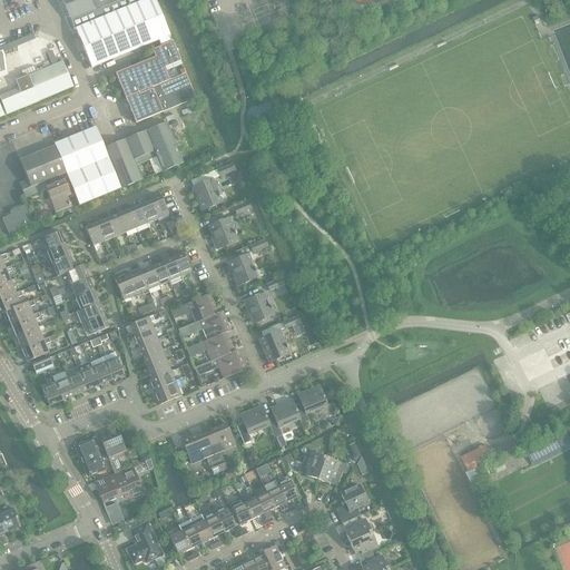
[(61,0),(75,29),(76,29),(146,0),(61,0)]
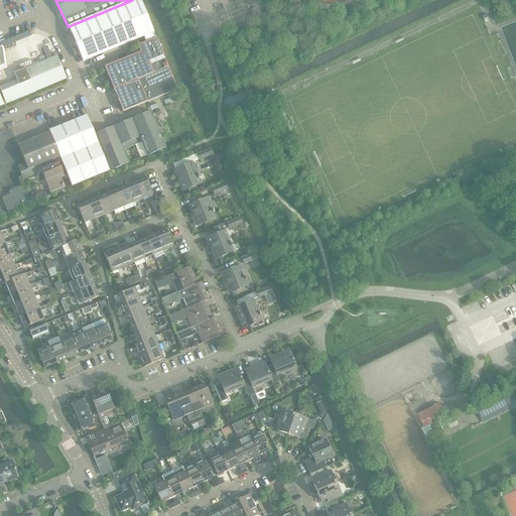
[(132,0),(69,26),(84,61),(144,36),(146,42),(156,38),(140,0),(132,0)]
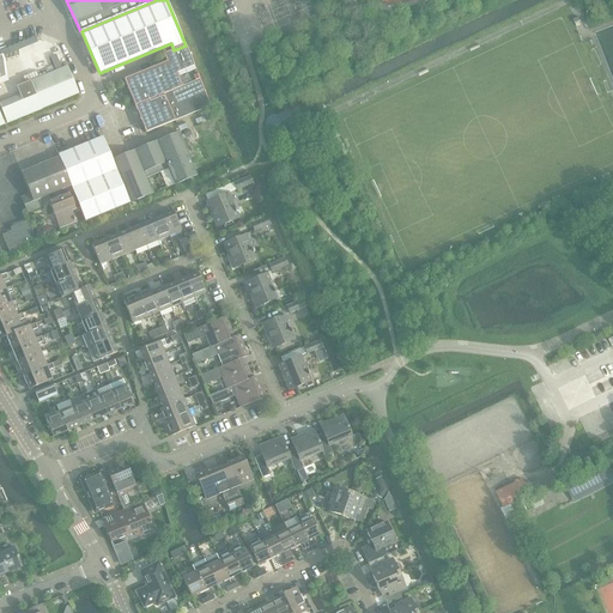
[(12,53),(38,42),(36,37),(10,48),(12,53)]
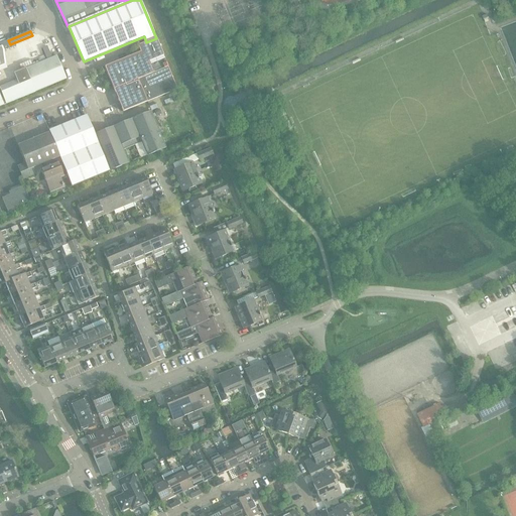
[(177,90),(156,38),(146,42),(138,45),(141,53),(105,68),(107,71),(108,75),(124,112),(177,90)]
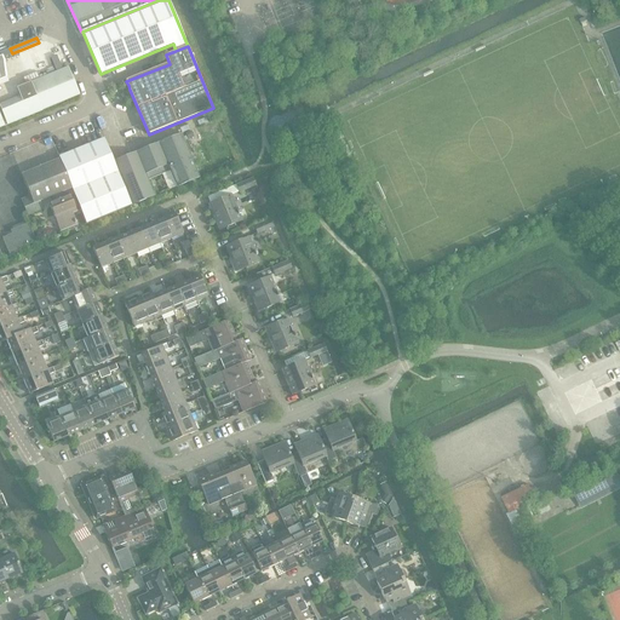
[(0,128),(42,110),(35,92),(32,82),(17,89),(21,98),(0,107),(0,80),(5,79),(3,62),(1,58),(0,57),(0,128)]
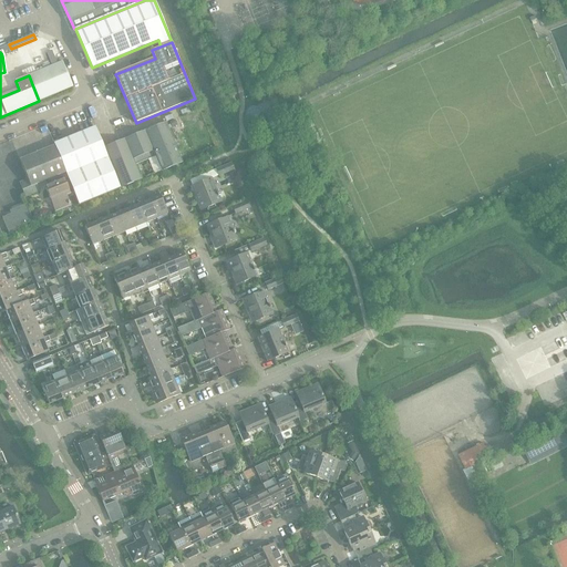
[(63,62),(41,71),(29,75),(32,84),(39,101),(73,88),(63,62)]
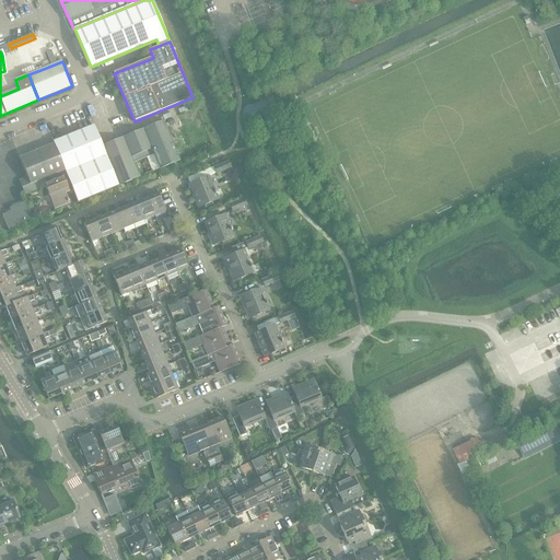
[(164,121),(144,129),(152,149),(172,141),(164,121)]
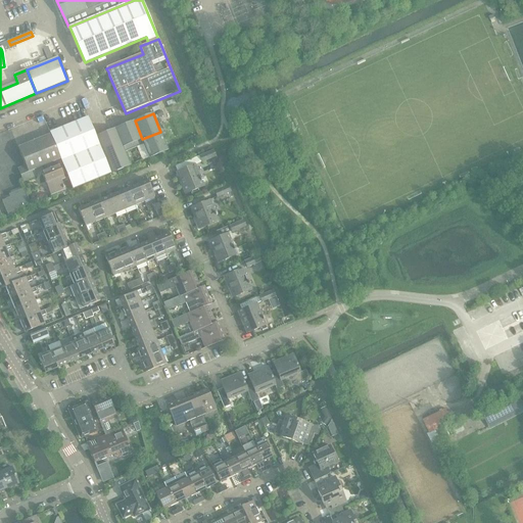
[(33,121),(42,141),(51,137),(43,116),(33,121)]
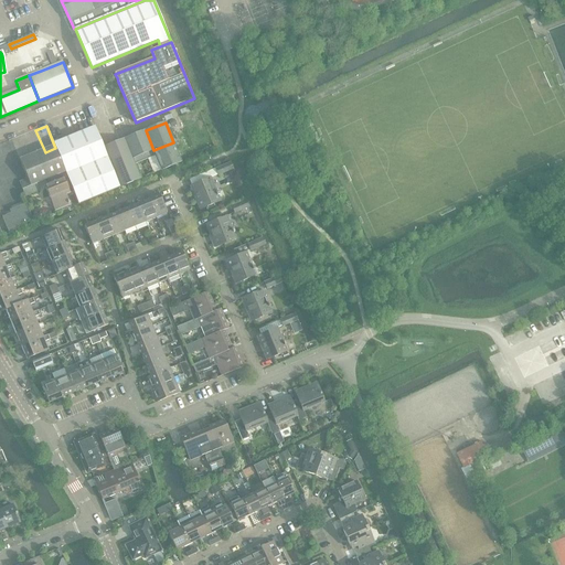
[(95,127),(54,144),(55,146),(66,172),(78,205),(119,189),(119,188),(107,157),(95,127)]
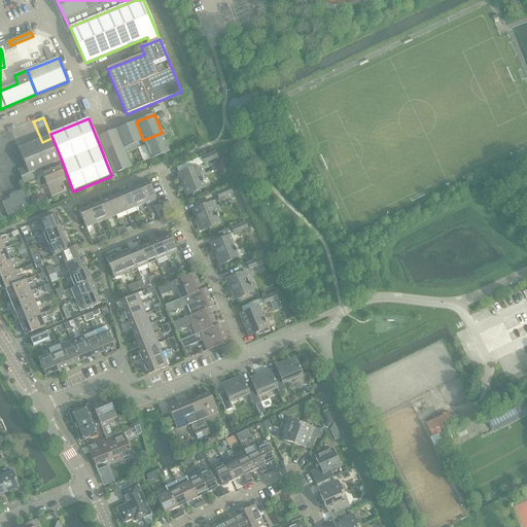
[(33,121),(24,126),(32,146),(42,142),(33,121)]
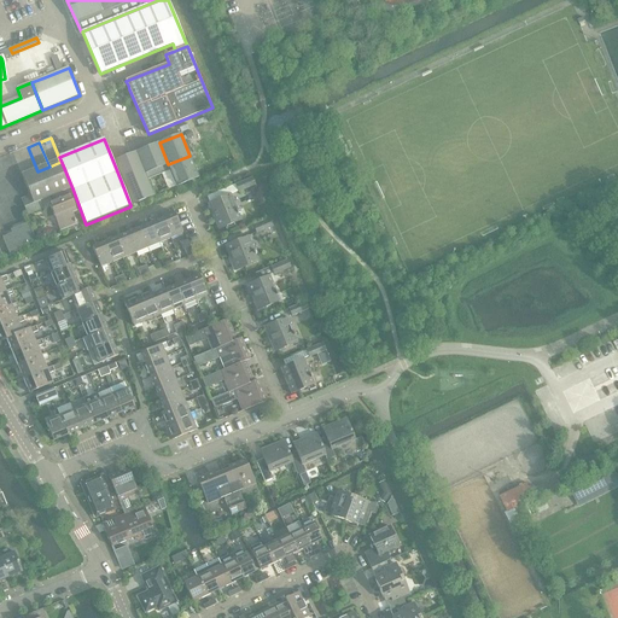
[(159,143),(136,152),(146,174),(168,164),(159,143)]
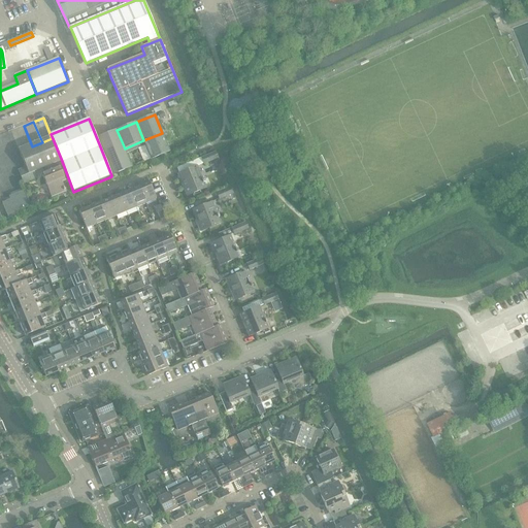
[(24,126),(13,130),(22,151),(32,146),(24,126)]
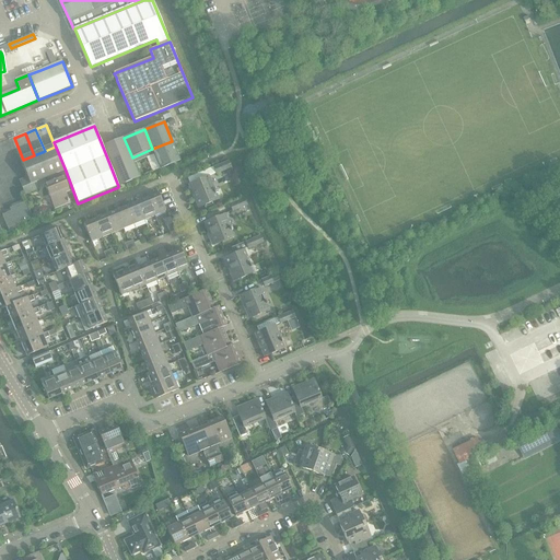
[(14,138),(3,142),(12,164),(23,160),(14,138)]
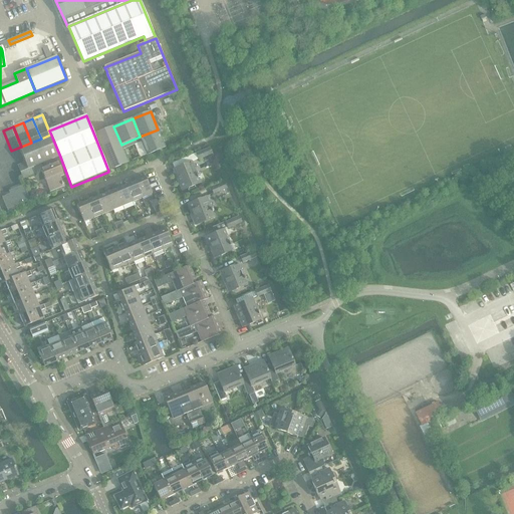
[(113,126),(94,135),(97,143),(108,171),(129,164),(122,150),(141,143),(146,157),(166,149),(158,130),(140,137),(121,145),(113,126)]
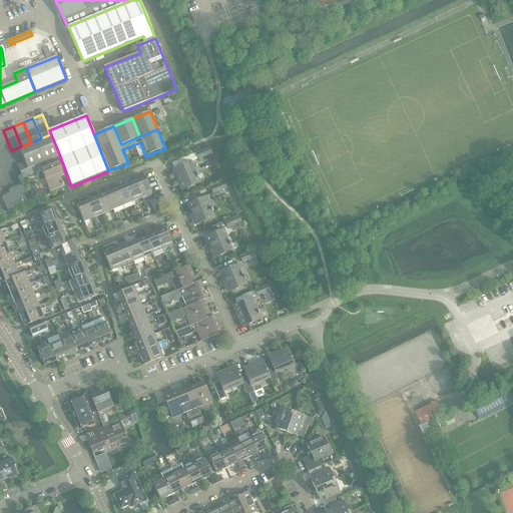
[(3,130),(0,131),(0,150),(2,154),(11,150),(3,130)]
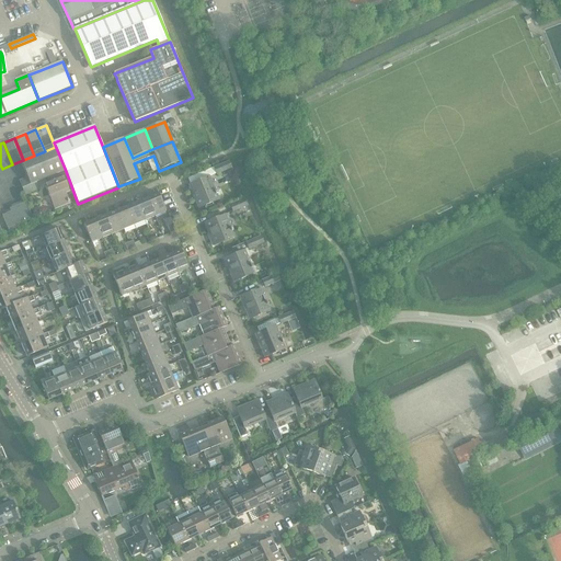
[(217,175),(232,169),(229,161),(214,168),(217,175)]
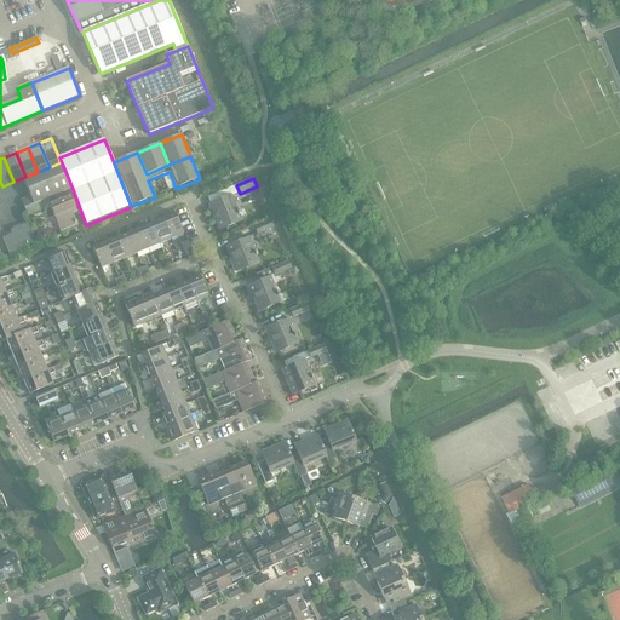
[(239,228),(236,224),(242,222),(240,214),(239,211),(231,195),(208,205),(219,231),(227,229),(228,233),(230,233),(237,229),(239,228)]
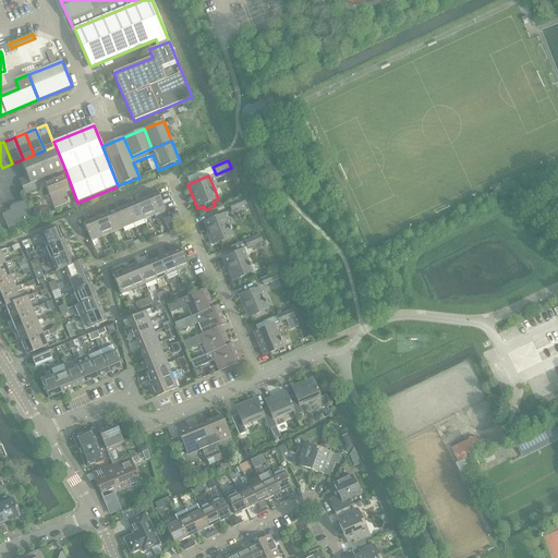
[(69,181),(58,185),(68,207),(77,203),(69,181)]
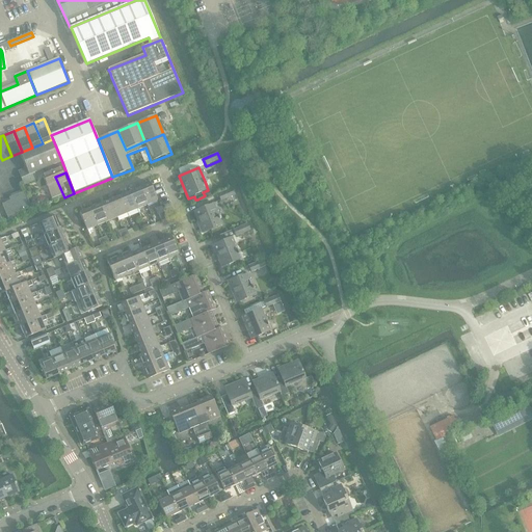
[(55,177),(46,181),(54,202),(64,197),(55,177)]
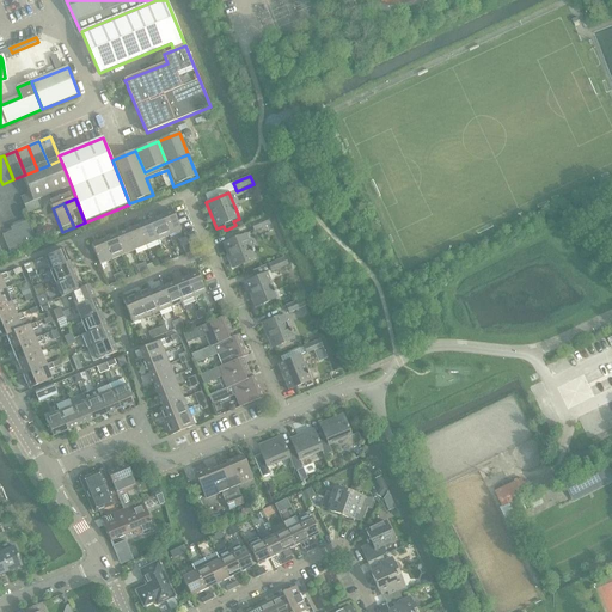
[(53,208),(41,213),(50,237),(62,232),(53,208)]
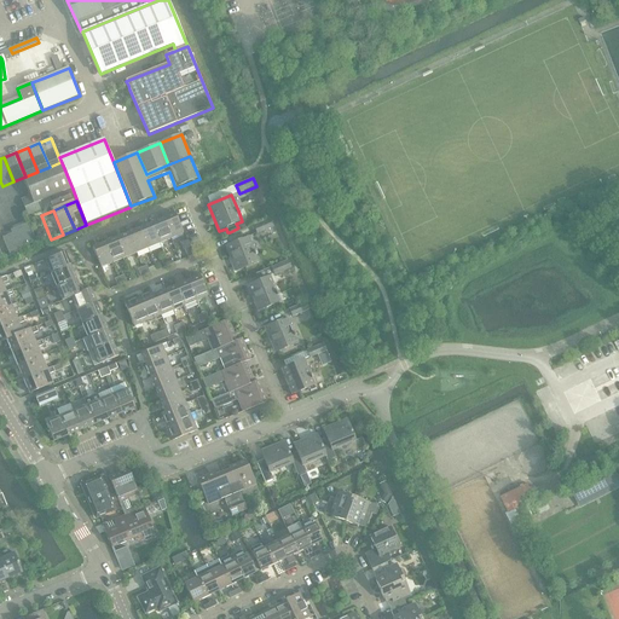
[(174,214),(162,219),(171,239),(183,235),(174,214)]
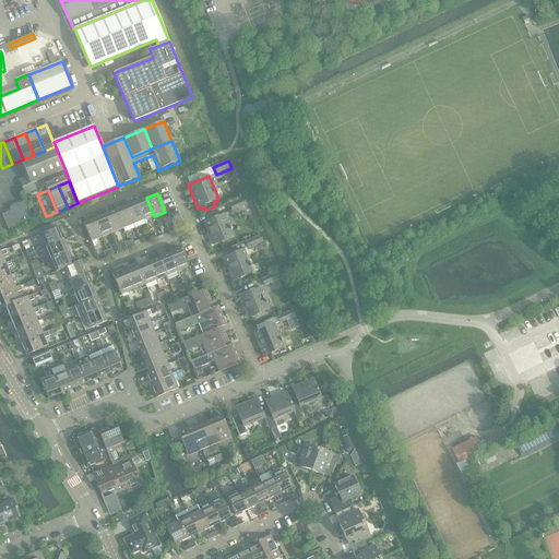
[(37,194),(26,199),(35,221),(46,216),(37,194)]
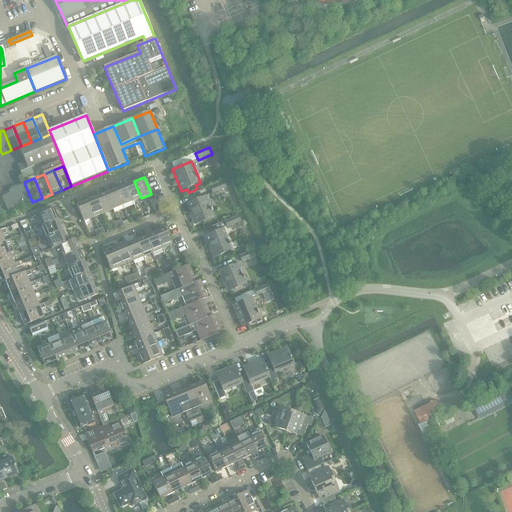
[(134,181),(125,185),(132,202),(141,198),(134,181)]
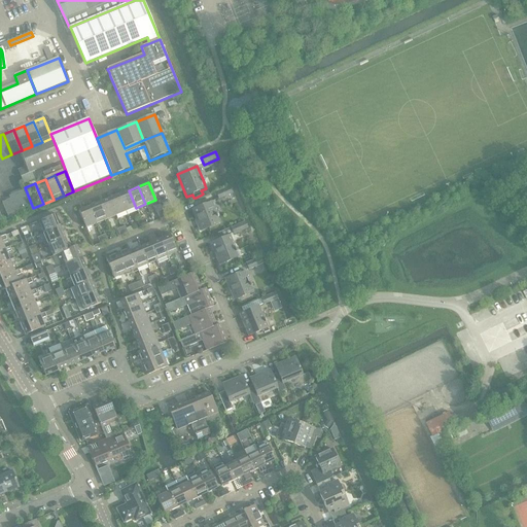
[(25,187),(14,191),(24,212),(33,208),(25,187)]
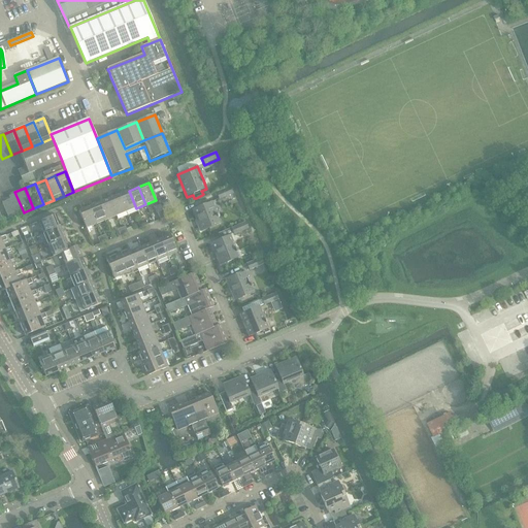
[(219,200),(234,194),(231,188),(217,194),(219,200)]
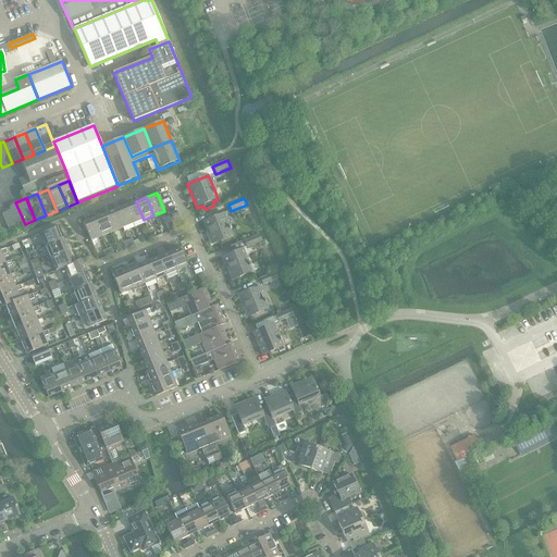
[(136,201),(125,206),(133,224),(144,220),(136,201)]
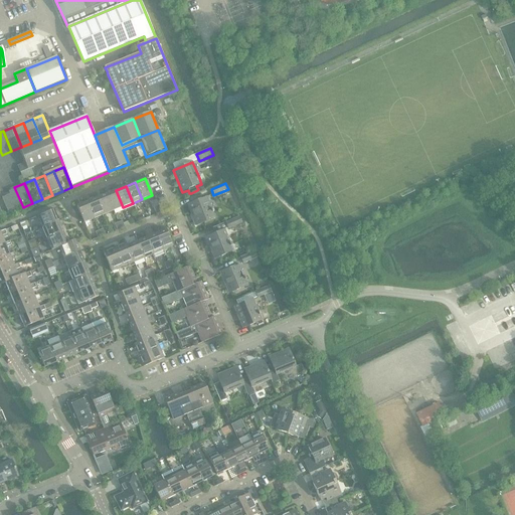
[(14,187),(5,191),(13,211),(23,207),(14,187)]
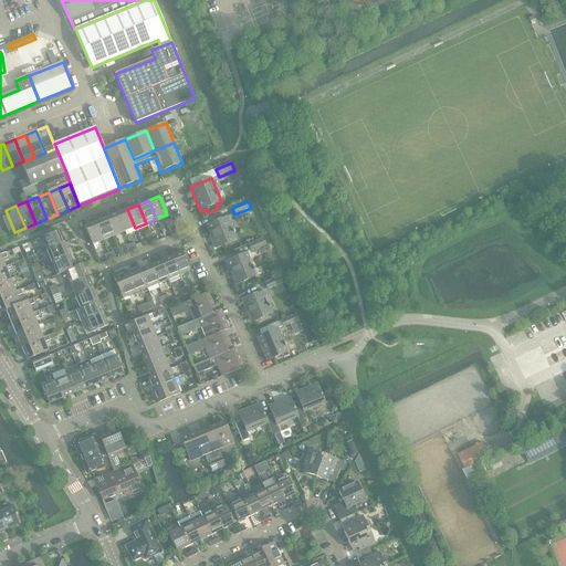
[(127,209),(116,213),(124,232),(135,228),(127,209)]
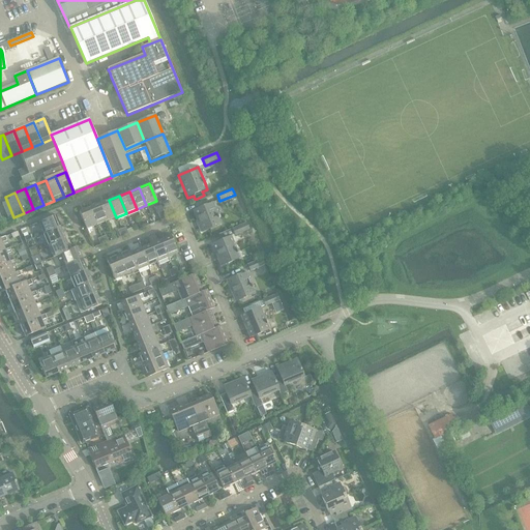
[(5,197),(0,198),(0,213),(3,222),(13,217),(5,197)]
